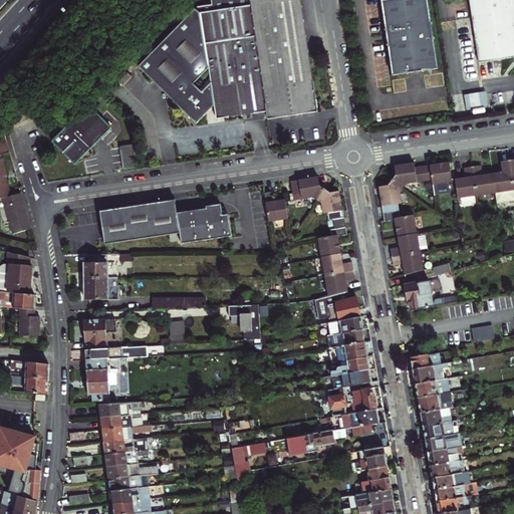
[(139,66),(196,123),(206,113),(203,110),(208,104),(214,104),(215,105),(216,112),(223,111),(224,118),(267,111),(249,0),(211,0),(212,5),(197,7),(195,9),(139,66)]
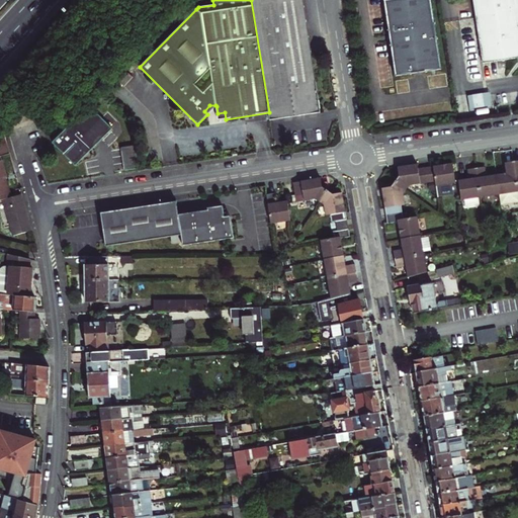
[(251,0),(269,112),(270,120),(321,112),(303,0),(251,0)]
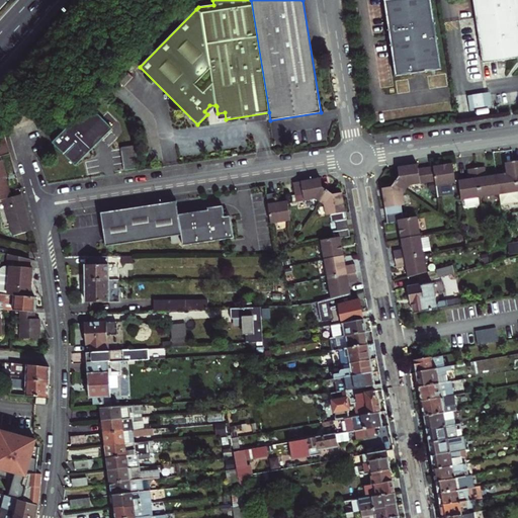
[(431,0),(383,0),(396,76),(441,70),(431,0)]
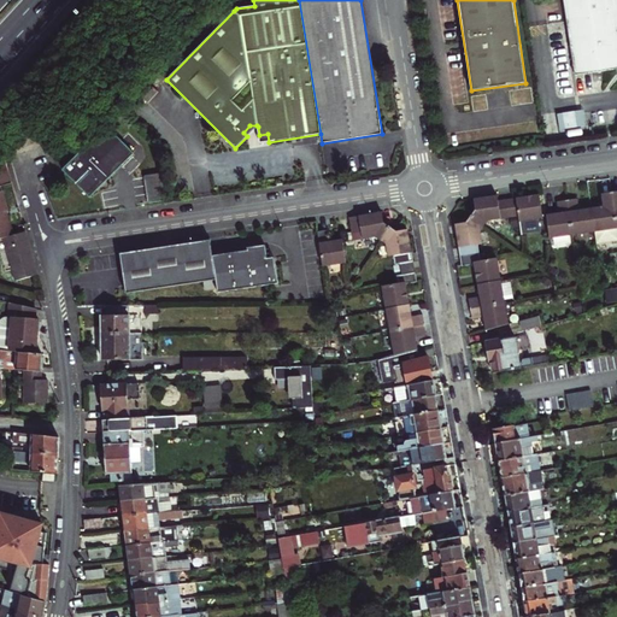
[(616,0),(563,0),(566,21),(616,12),(616,0)]
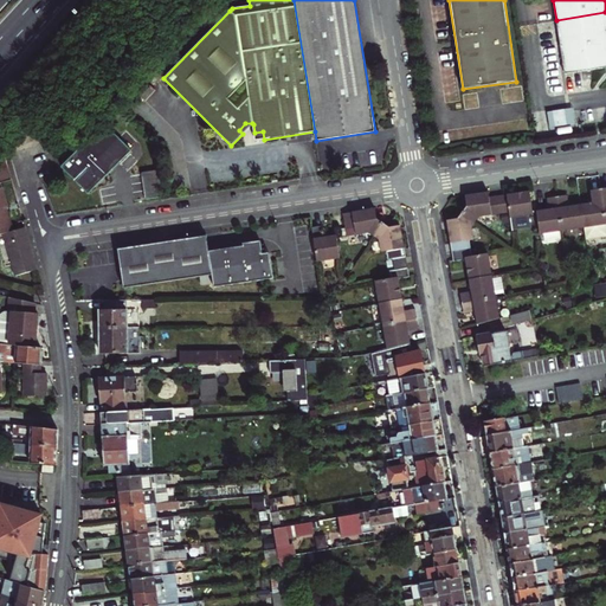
[(605,12),(556,20),(565,73),(605,69),(605,68),(605,12)]
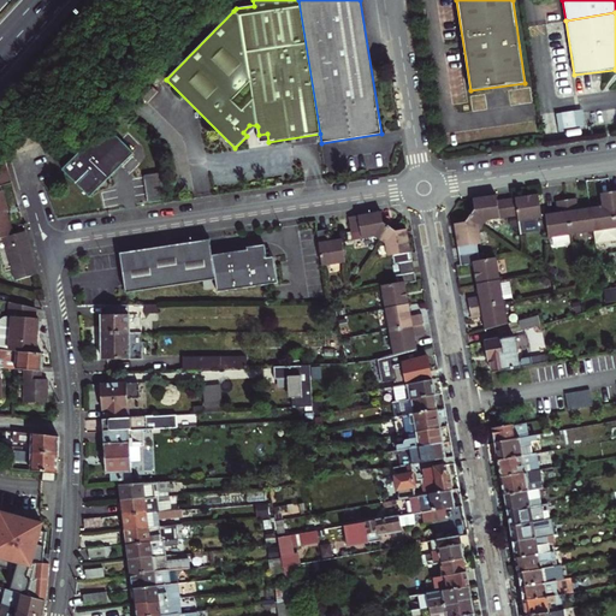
[(584,108),(558,112),(561,128),(586,124),(584,108)]
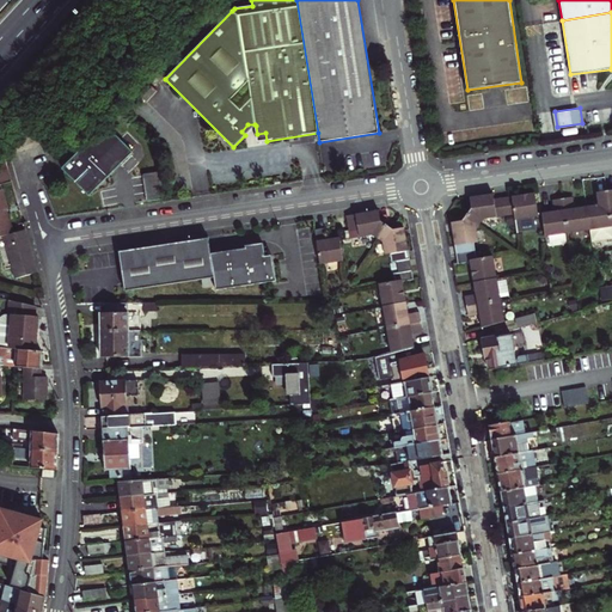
[(133,152),(105,124),(62,169),(89,196),(133,152)]
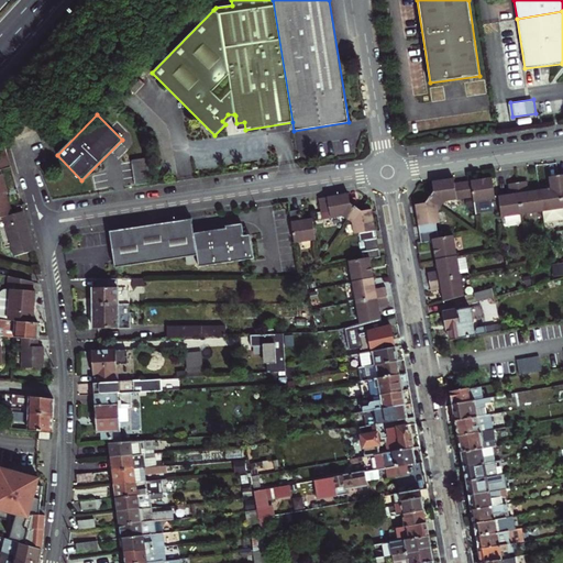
[(222,121),(225,124),(235,116),(234,114),(228,114),(222,121)]
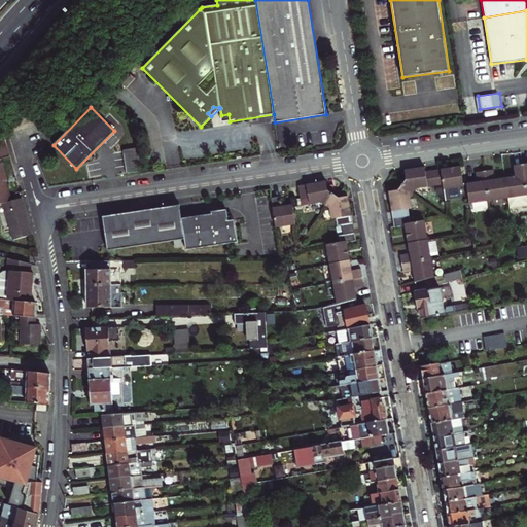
[(4,133),(0,138),(0,159),(10,156),(4,133)]
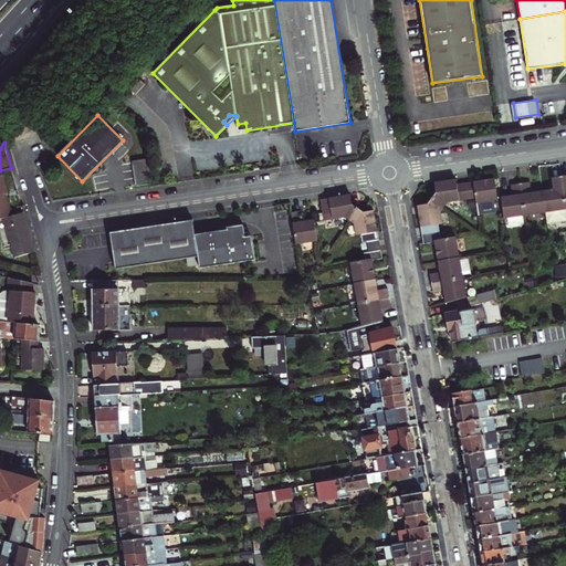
[(130,165),(137,186),(152,181),(145,160),(130,165)]
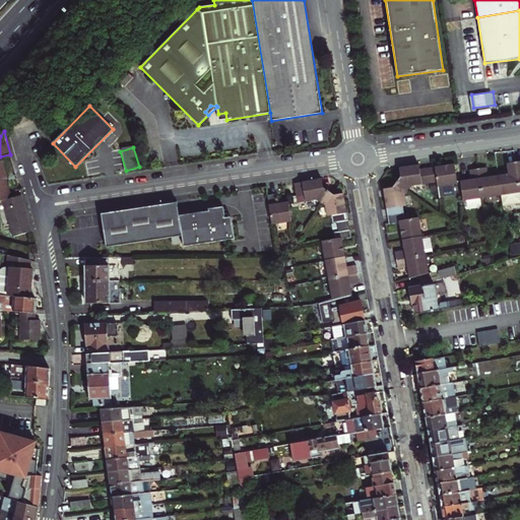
[(0,201),(3,200),(10,198),(5,178),(7,178),(2,160),(0,160),(0,201)]
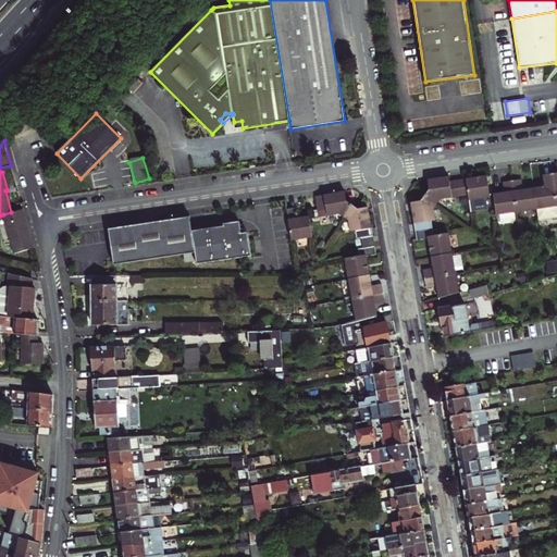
[(536,209),(539,220),(556,217),(556,207),(552,174),(543,175),(544,186),(533,188),(536,209)]
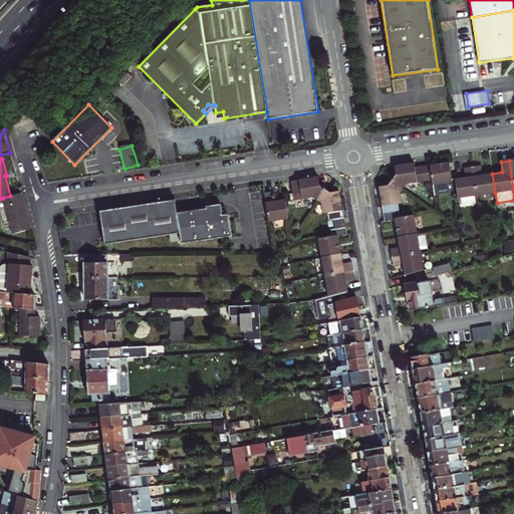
[(393,180),(403,188),(407,184),(425,181),(423,167),(415,168),(415,163),(405,165),(395,166),(397,175),(393,180)]
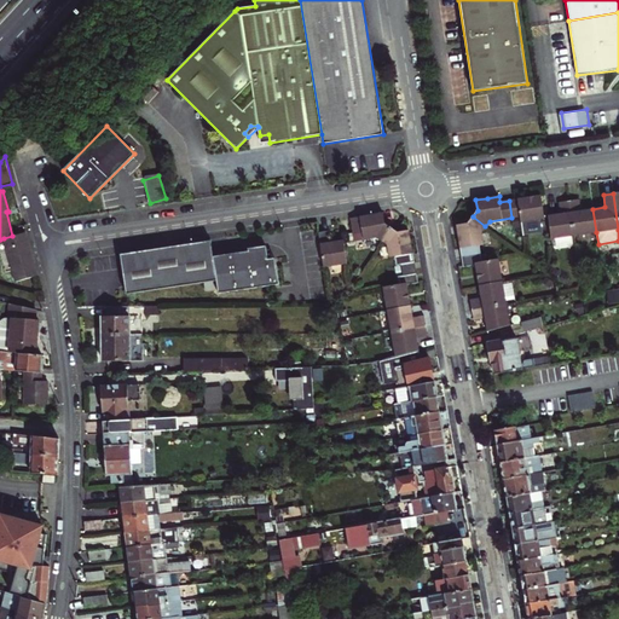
[(521,223),(544,219),(542,196),(509,201),(512,218),(520,217),(521,223)]
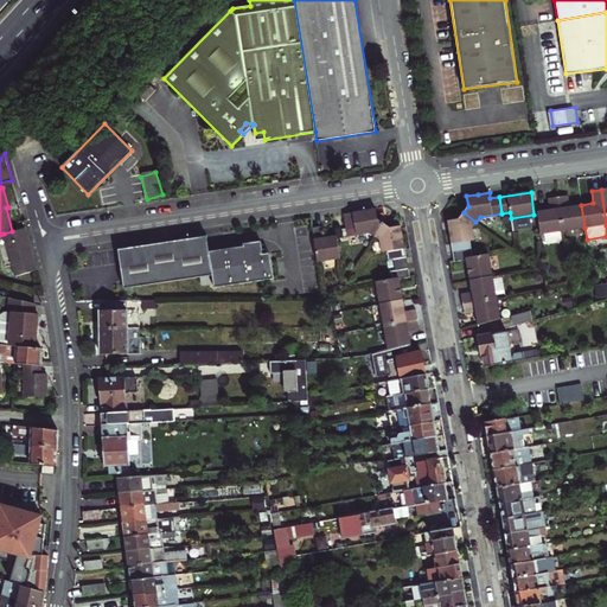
[(558,197),(563,231),(585,228),(581,205),(570,206),(568,196),(558,197)]
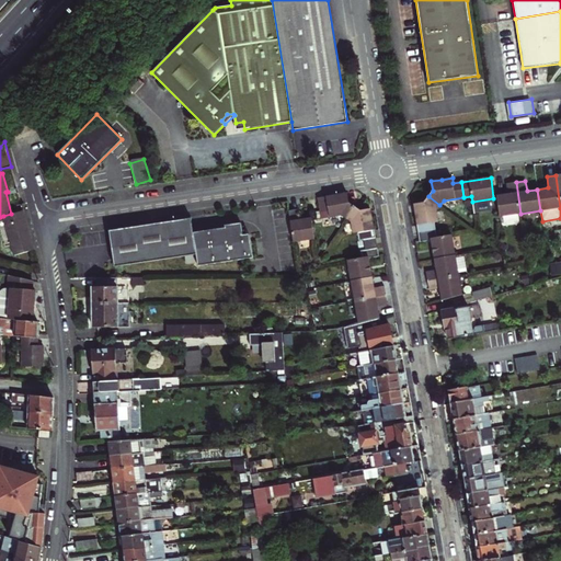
[(496,196),(500,217),(521,214),(516,182),(506,184),(508,194),(496,196)]
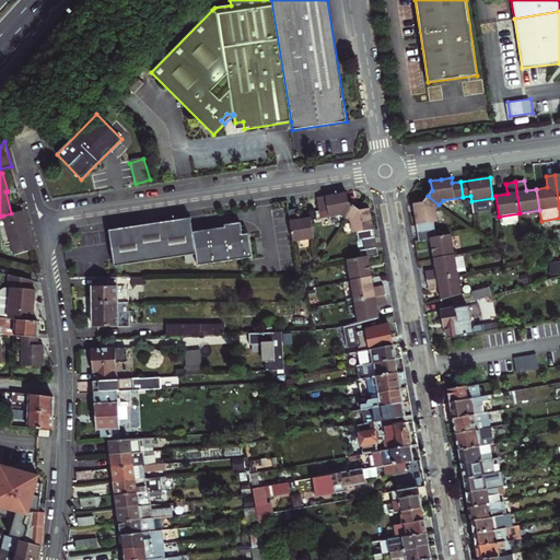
[(321,217),(321,218),(340,214),(346,218),(354,206),(348,202),(347,193),(333,195),(317,197),(319,210),(321,217)]
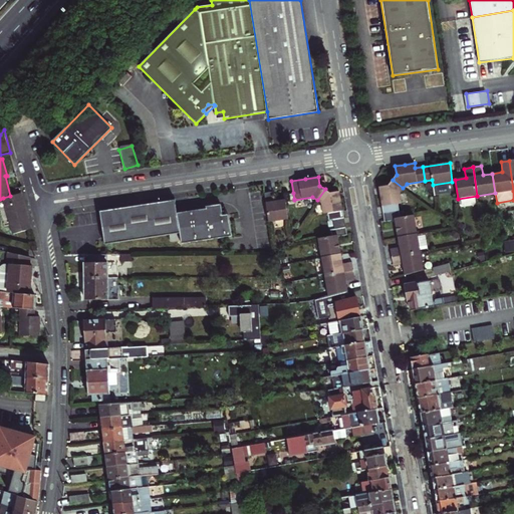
[(383,213),(400,211),(399,204),(402,203),(400,193),(403,188),(393,180),(389,186),(379,187),(383,213)]
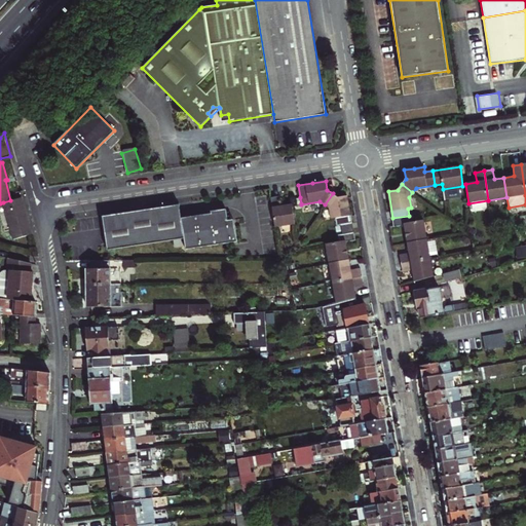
[(333,193),(325,204),(330,209),(331,219),(335,218),(337,225),(341,225),(352,223),(347,195),(338,197),(333,193)]
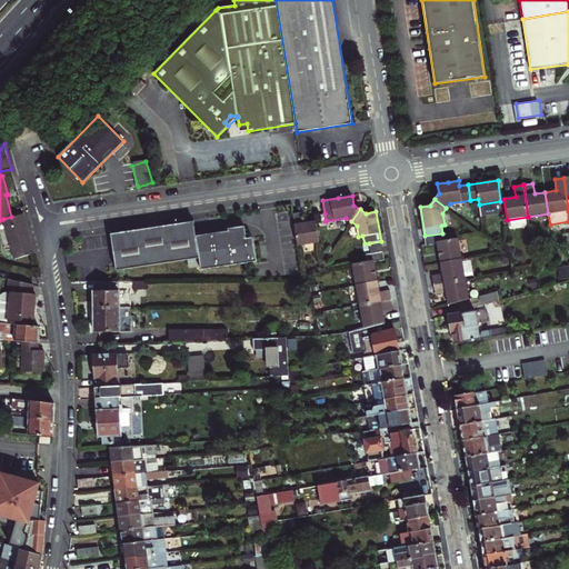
[(293,213),(298,246),(319,242),(316,221),(305,222),(302,212),(293,213)]
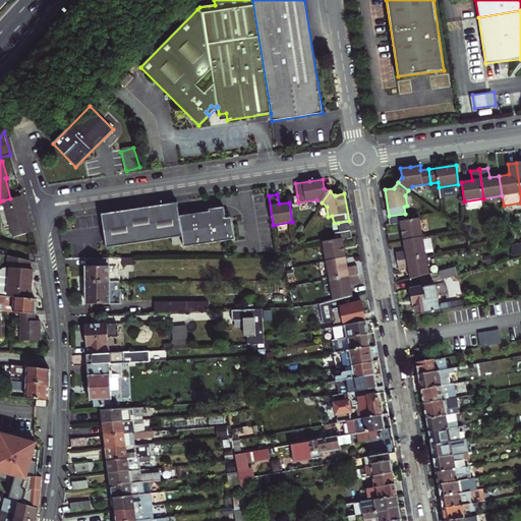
[(32,232),(21,195),(10,198),(3,200),(13,237),(32,232)]
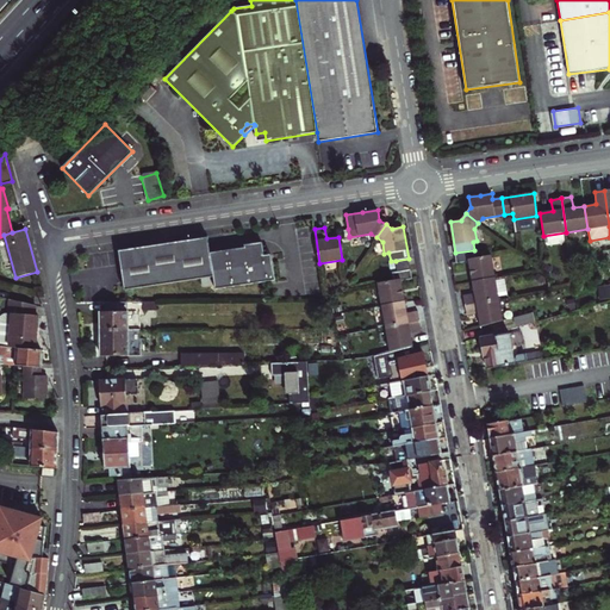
[(119,250),(125,290),(201,279),(213,277),(215,285),(216,290),(275,280),(273,261),(265,262),(265,255),(262,242),(244,246),(244,248),(211,253),(209,237),(119,250)]
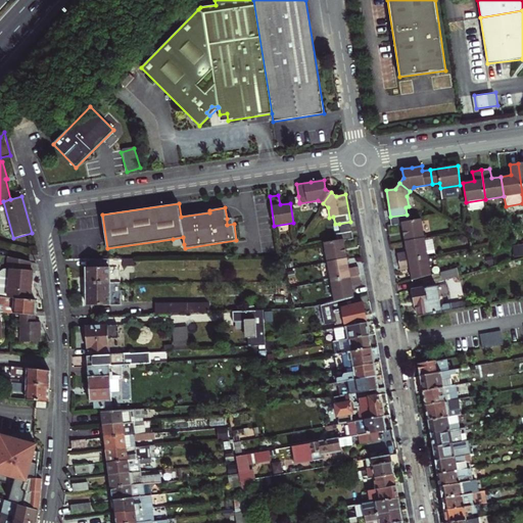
[(401,224),(405,241),(425,238),(421,219),(408,222),(407,215),(390,217),(391,226),(401,224)]
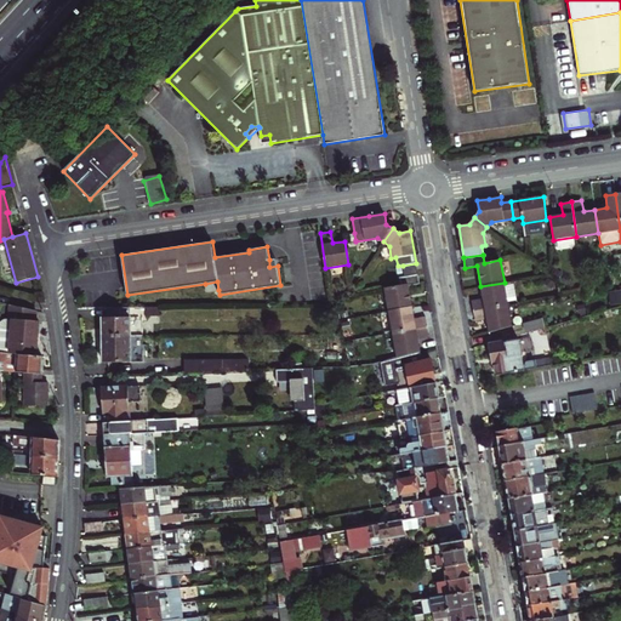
[(403,266),(404,277),(417,274),(416,263),(403,266)]
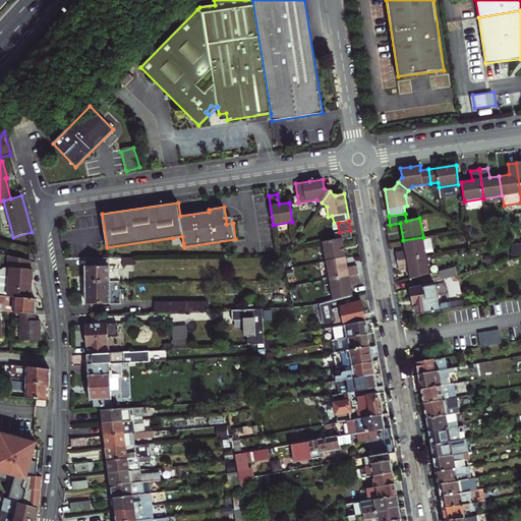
[(336,239),(323,241),(326,261),(346,257),(343,240),(352,238),(350,230),(339,232),(335,232),(336,239)]
